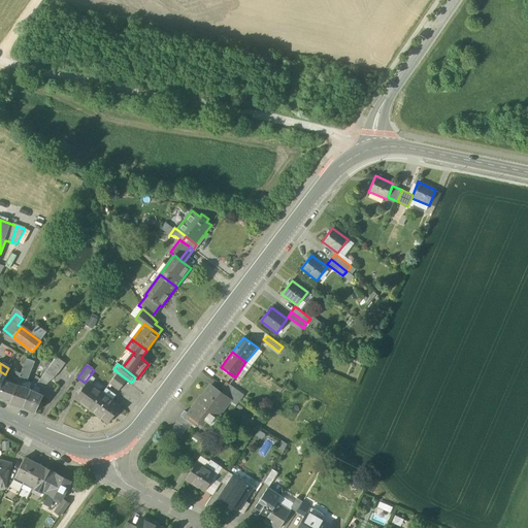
[(23,369),(13,366),(8,382),(18,385),(23,369)]
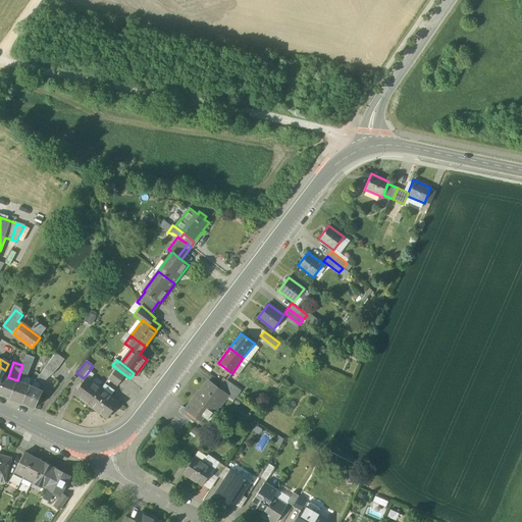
[(31,366),(23,363),(22,365),(17,380),(23,382),(31,366)]
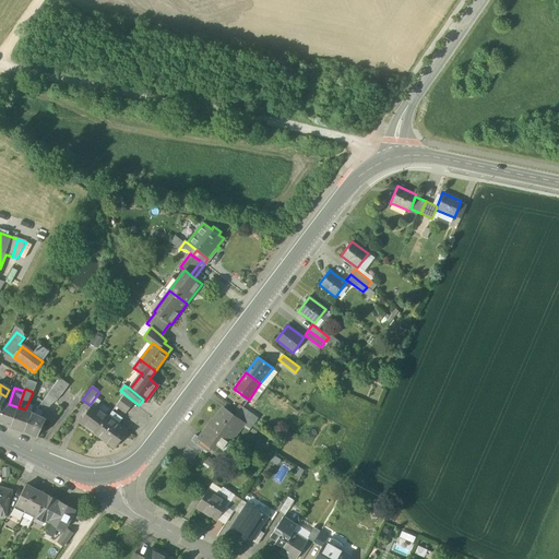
[(126,396),(118,406),(126,413),(134,403),(126,396)]
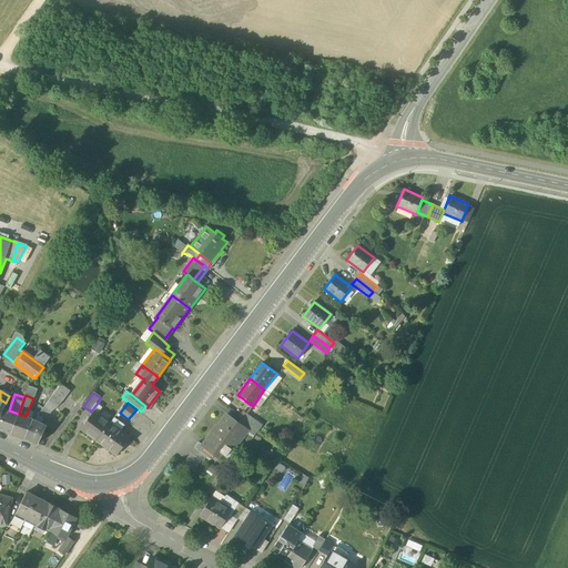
[(9,411),(3,408),(0,416),(0,429),(11,434),(19,414),(9,411)]
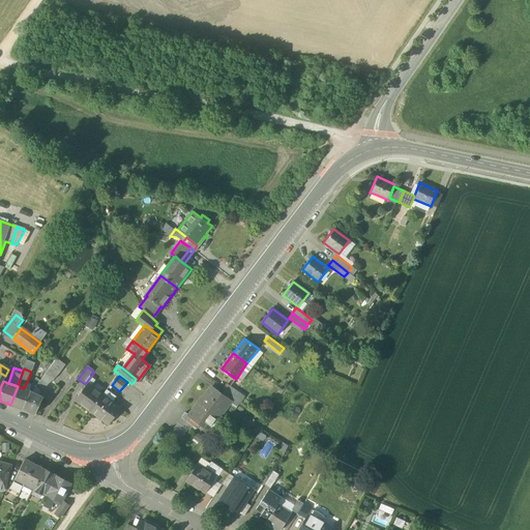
[(42,396),(43,396),(42,398),(50,400),(59,387),(53,383),(46,391),(42,396)]
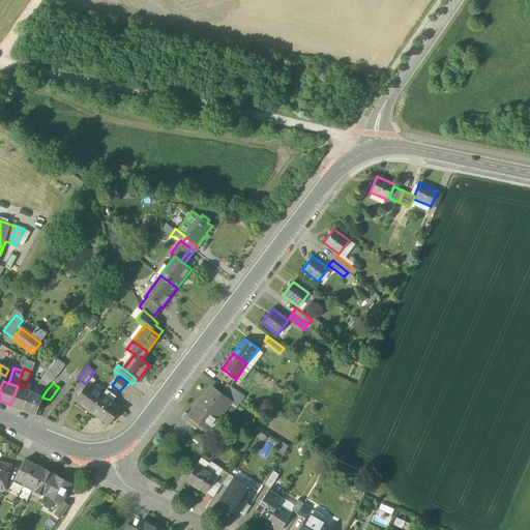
[(104,394),(87,383),(76,400),(91,412),(104,394)]
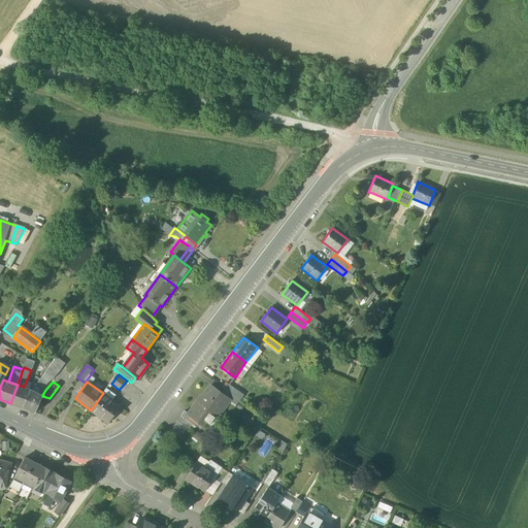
[(228,384),(225,389),(221,394),(225,397),(236,405),(243,395),(231,386),(228,384)]
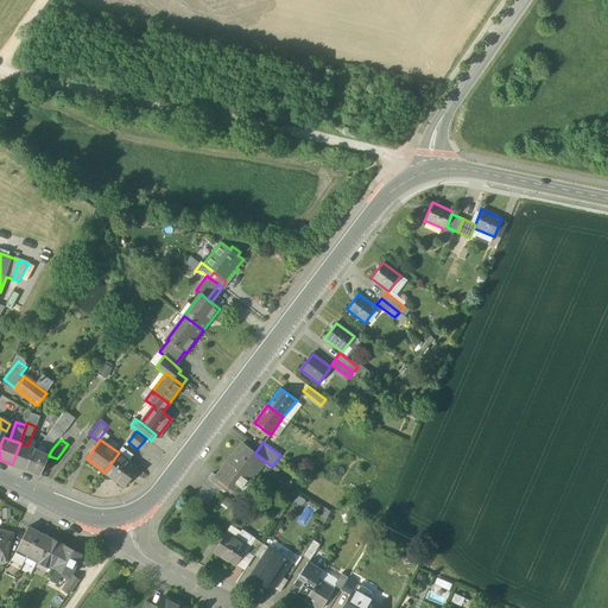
[(27,445),(20,443),(12,464),(25,469),(35,448),(27,445)]
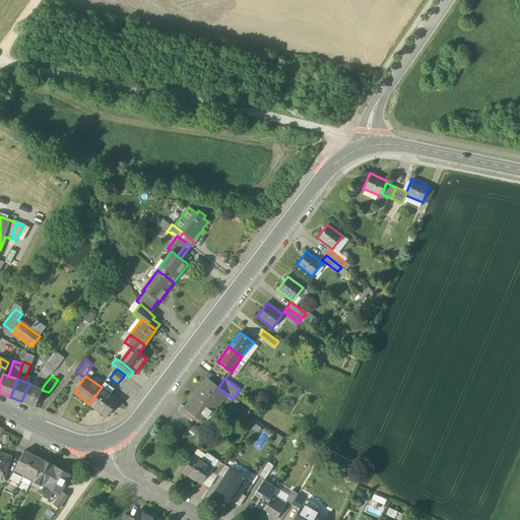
[(213,402),(221,391),(217,388),(206,380),(199,390),(200,391),(195,397),(193,396),(185,407),(197,416),(198,417),(200,414),(209,421),(215,413),(213,412),(218,406),(213,402)]
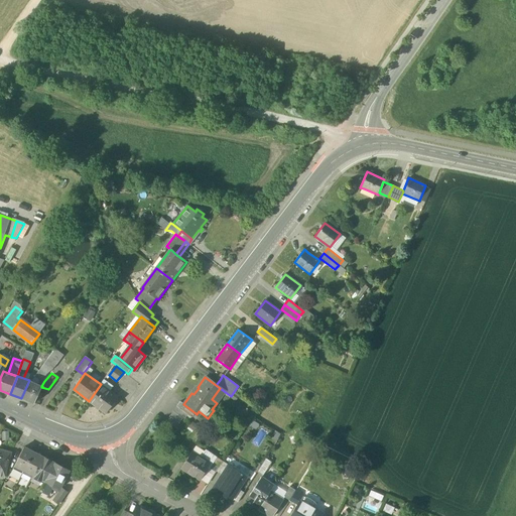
[(37,384),(29,380),(21,398),(34,403),(41,387),(42,386),(41,386),(37,384)]
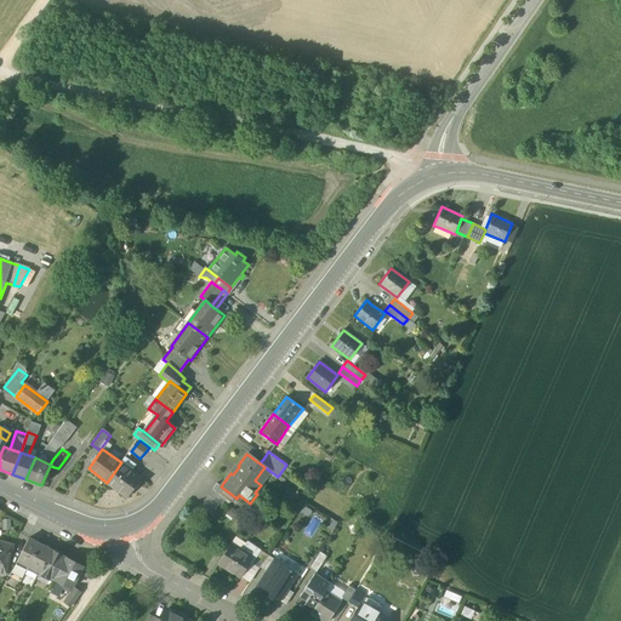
[(142,478),(121,462),(107,483),(127,497),(142,478)]
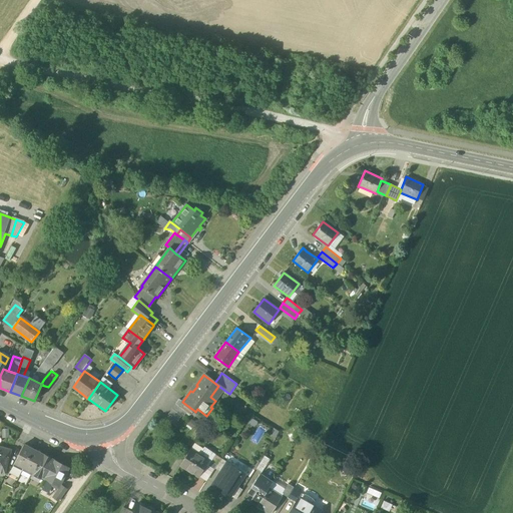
[(182,402),(179,399),(175,404),(187,413),(191,415),(194,411),(182,402)]
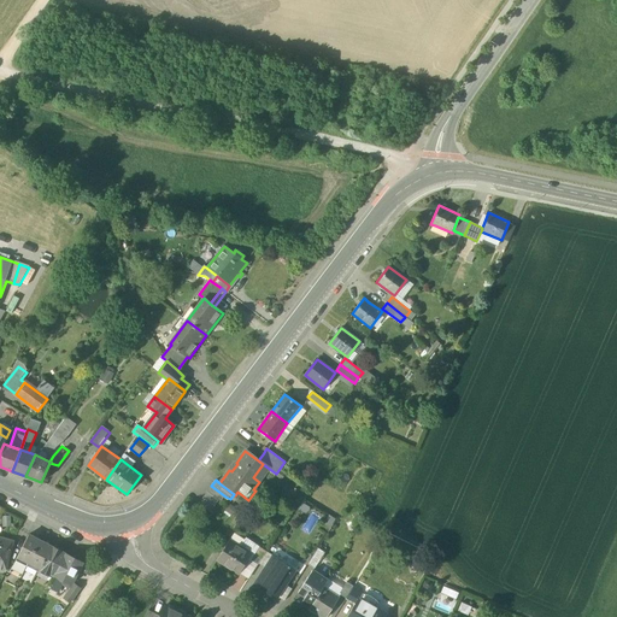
[(225,497),(211,486),(207,492),(218,500),(221,501),(225,497)]
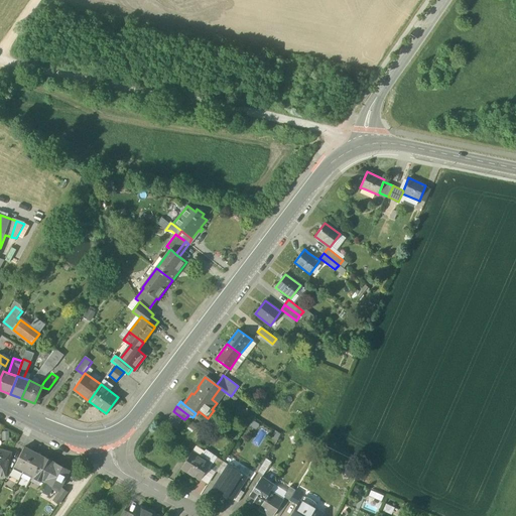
[(182,418),(173,411),(169,416),(179,423),(182,418)]
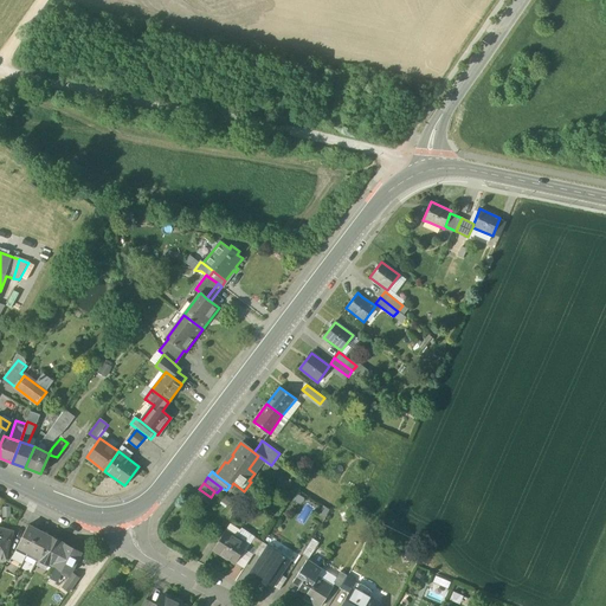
[(211,497),(199,489),(195,495),(206,503),(211,497)]
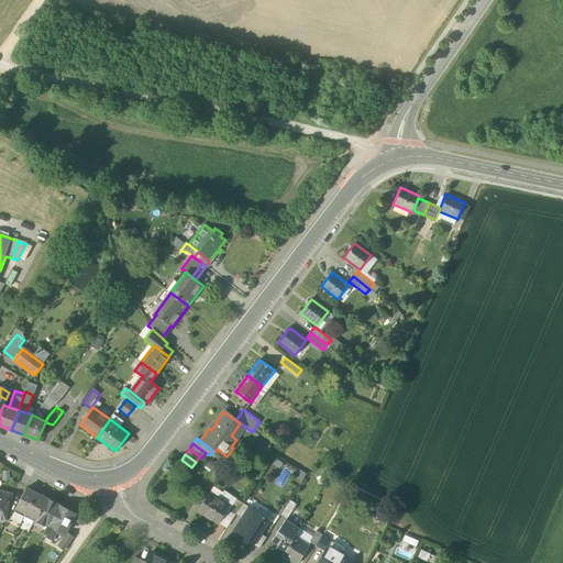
[(26,488),(14,511),(24,517),(36,493),(26,488)]
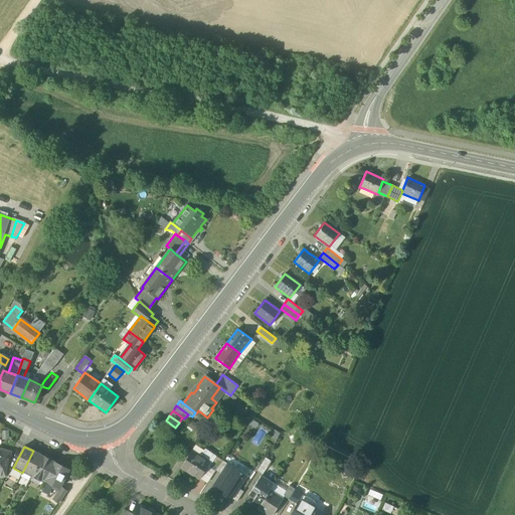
[(11,452),(0,449),(0,475),(4,477),(6,469),(3,468),(5,461),(8,462),(11,452)]
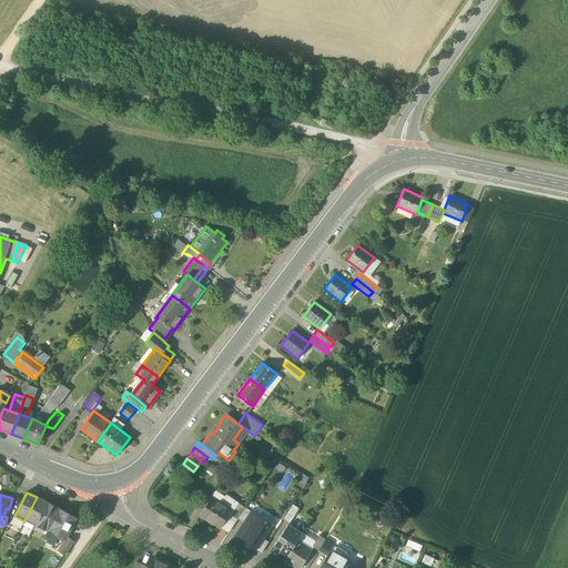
[(47,503),(37,497),(24,521),(34,526),(36,523),(47,503)]
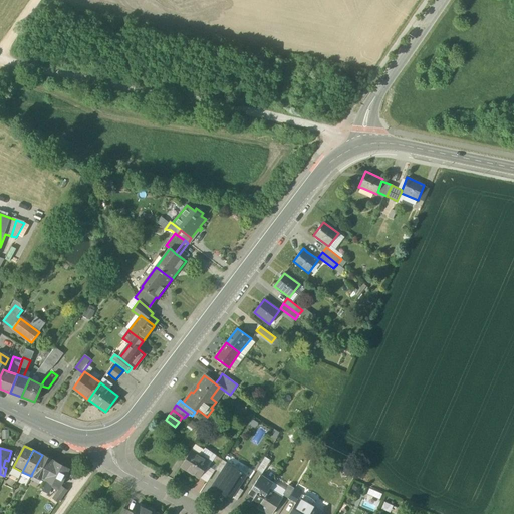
[(209,462),(191,450),(181,467),(199,478),(207,466),(209,462)]
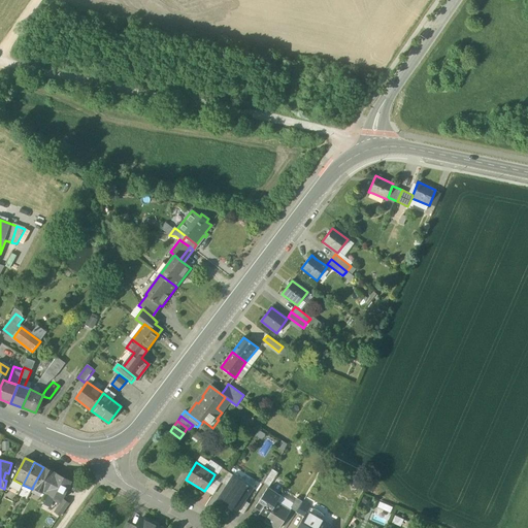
[(45,468),(43,467),(33,486),(47,493),(57,474),(53,472),(54,471),(45,468)]
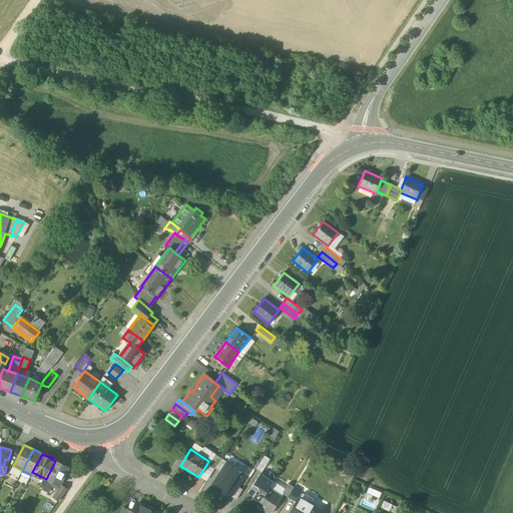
[(215,469),(221,460),(215,456),(209,466),(215,470),(215,469)]
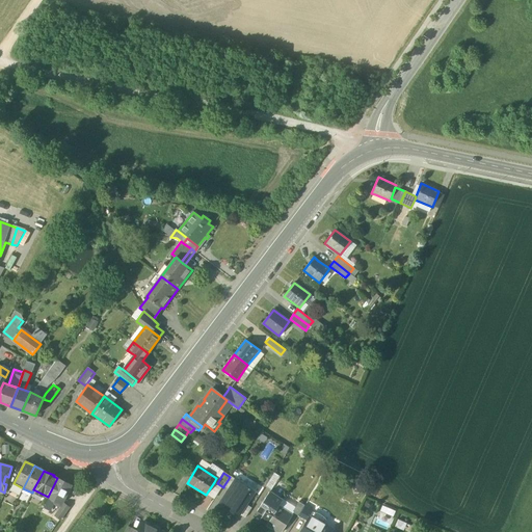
[(230,490),(235,481),(230,477),(223,486),(230,490)]
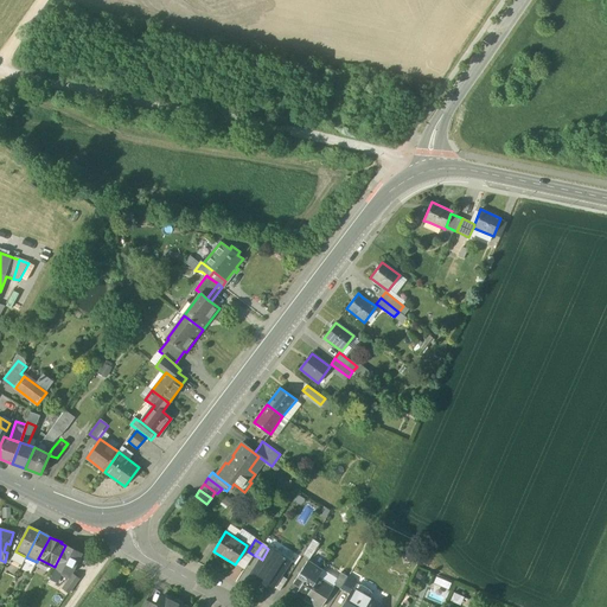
[(82,553),(65,545),(55,567),(70,575),(82,553)]
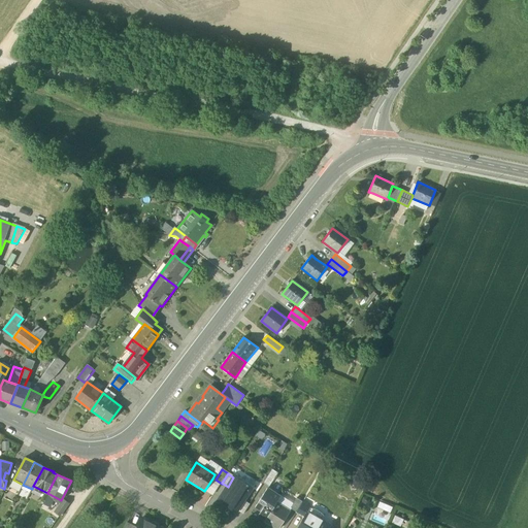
[(252,490),(233,477),(228,487),(218,501),(236,514),(237,512),(244,501),(252,490)]
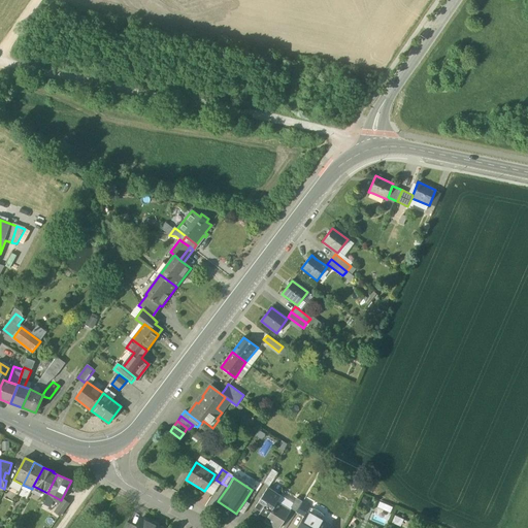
[(281,497),(267,489),(255,507),(261,512),(258,517),(262,519),(265,521),(276,502),(281,497)]
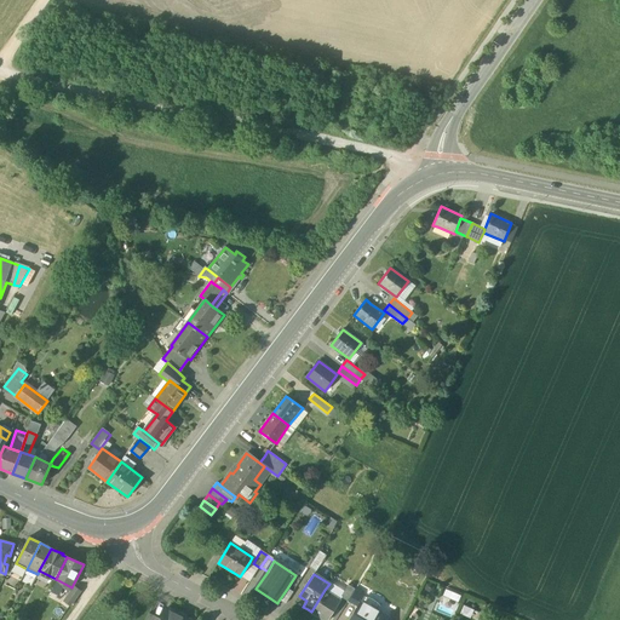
[(355,590),(349,585),(340,597),(348,602),(355,590)]
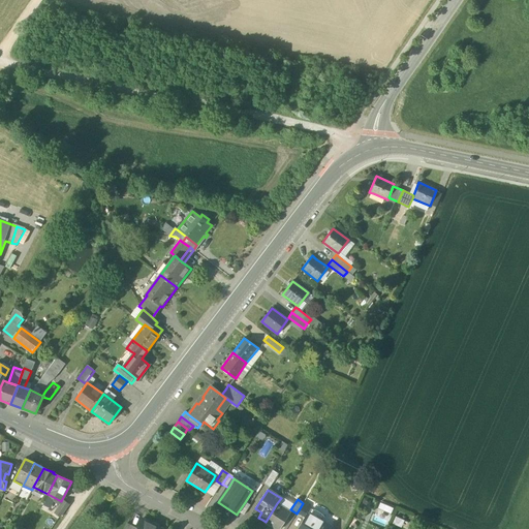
[(250,505),(245,502),(238,512),(243,516),(250,505)]
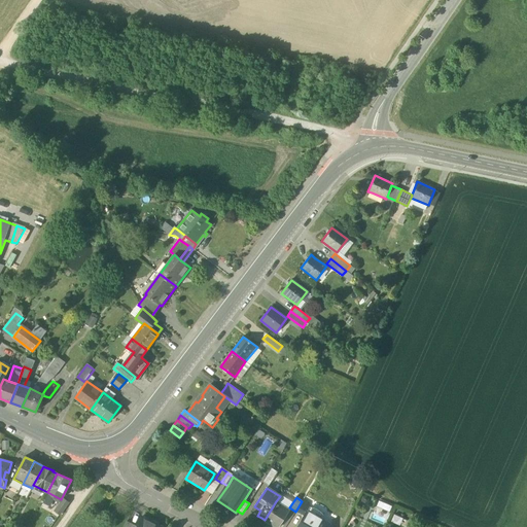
[(302,501),(295,512),(303,516),(309,503),(303,500),(302,501)]
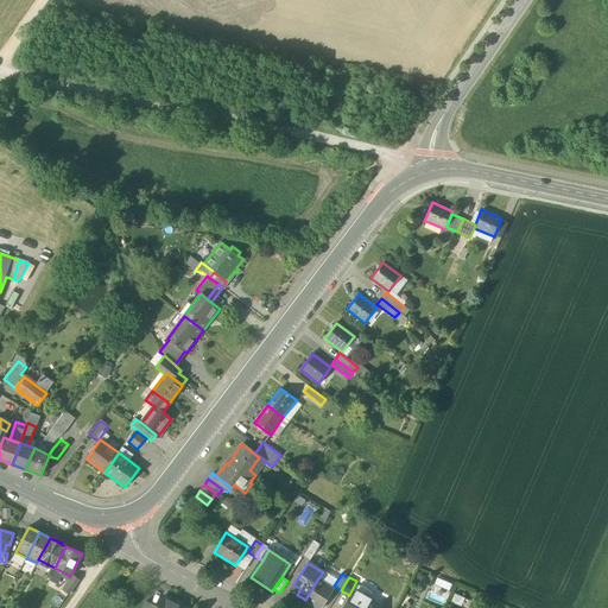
[(321,607),(334,589),(318,578),(305,600),(317,607),(321,607)]
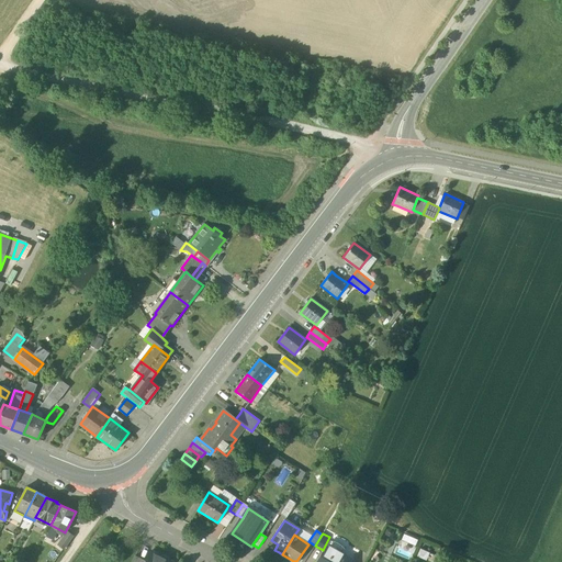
[(327,544),(317,561),(351,561),(341,557),(344,554),(327,544)]
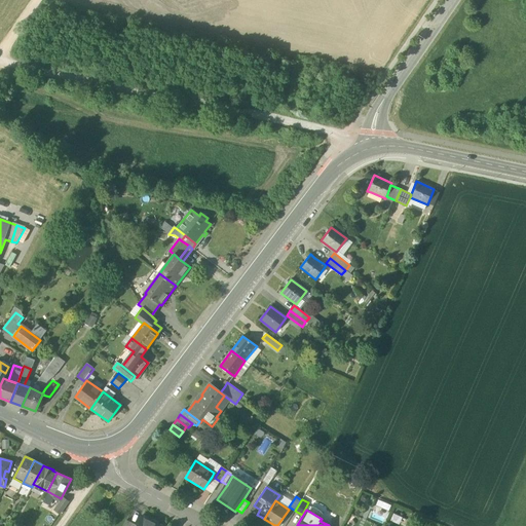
[(392,520),(404,525),(407,519),(395,514),(392,520)]
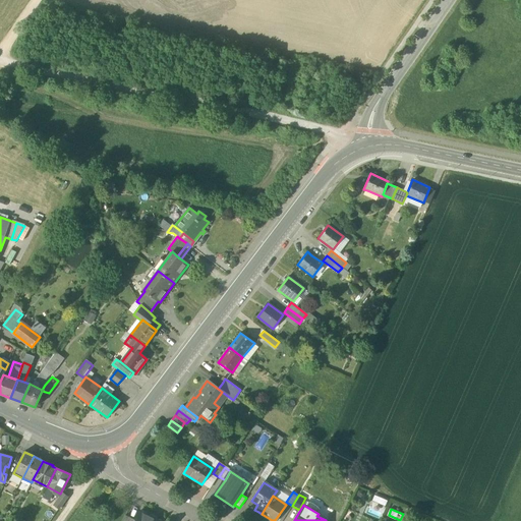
[(160,520),(140,511),(135,520),(134,520),(160,520)]
